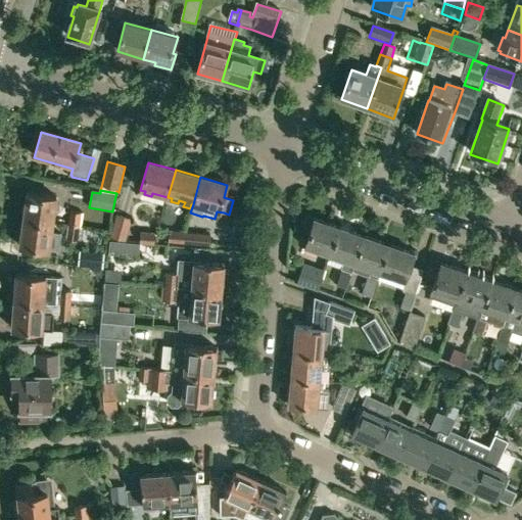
[(28,194),(24,221),(52,225),(56,198),(28,194)]
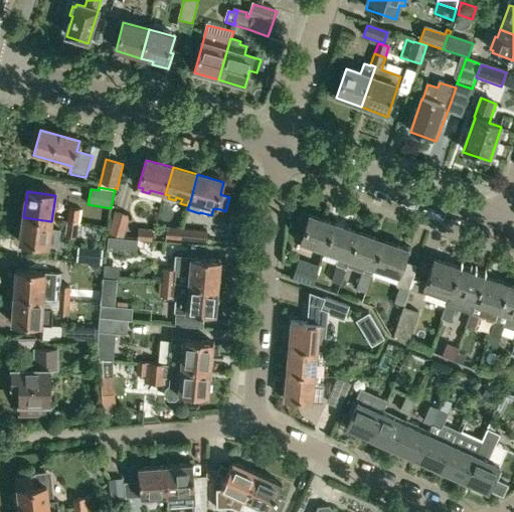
[(69,209),(67,224),(78,225),(80,211),(69,209)]
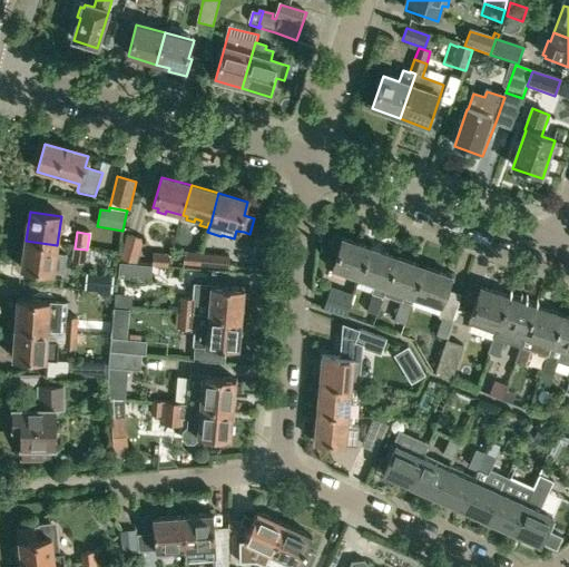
[(120,260),(137,265),(144,241),(128,235),(120,260)]
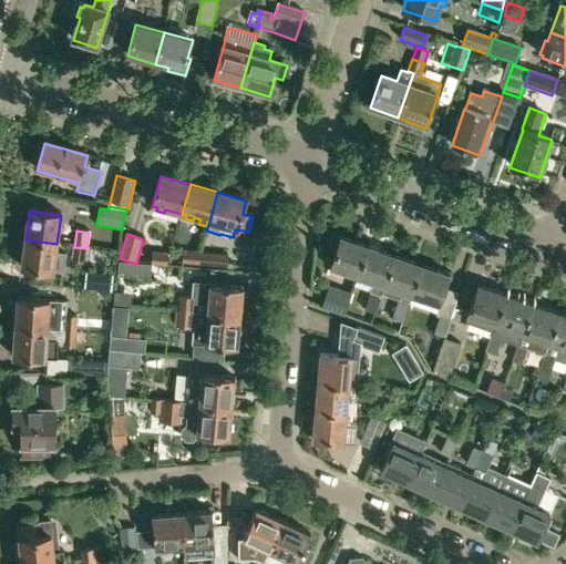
[(53,273),(53,272),(63,273),(65,255),(55,254),(57,244),(26,239),(21,268),(53,273)]
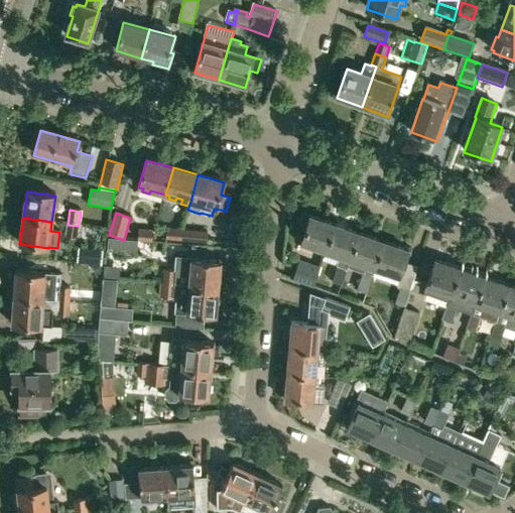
[(301,243),(326,252),(335,226),(310,218),(301,243)]
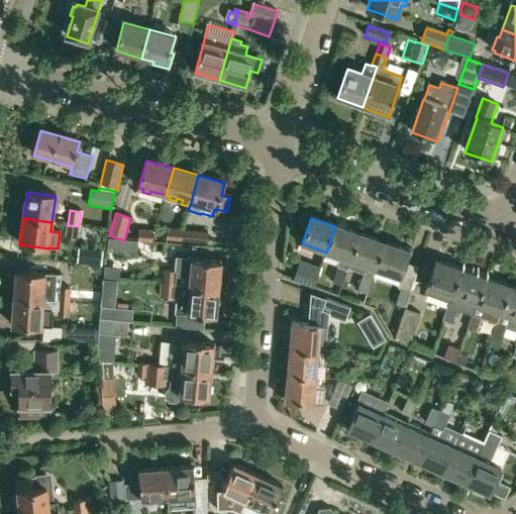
[(68,225),(66,238),(77,239),(79,226),(68,225)]
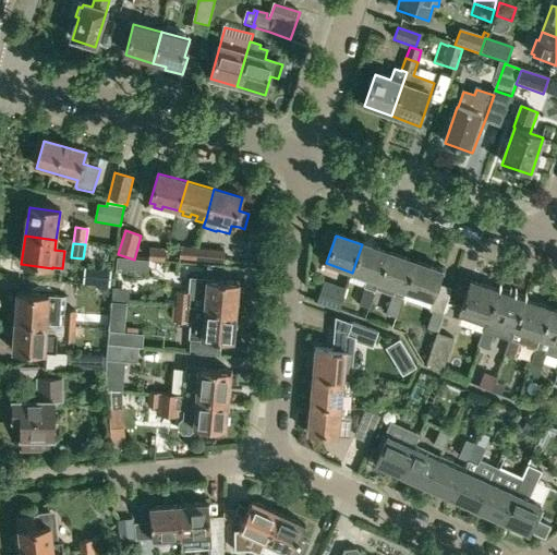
[(370,310),(377,290),(389,254),(362,244),(352,273),(367,278),(364,289),(365,289),(360,305),(370,310)]
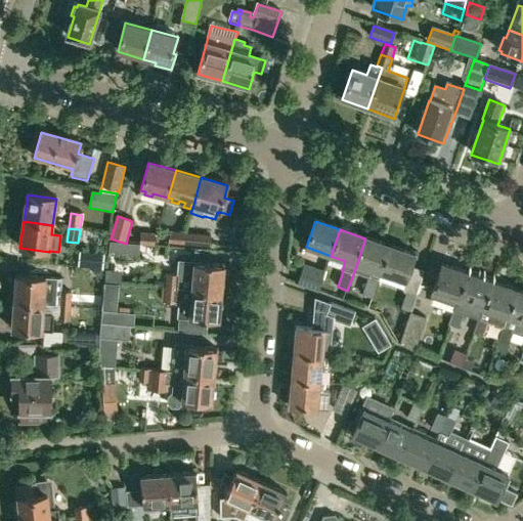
[(169,244),(181,246),(184,246),(184,234),(169,233),(169,244)]
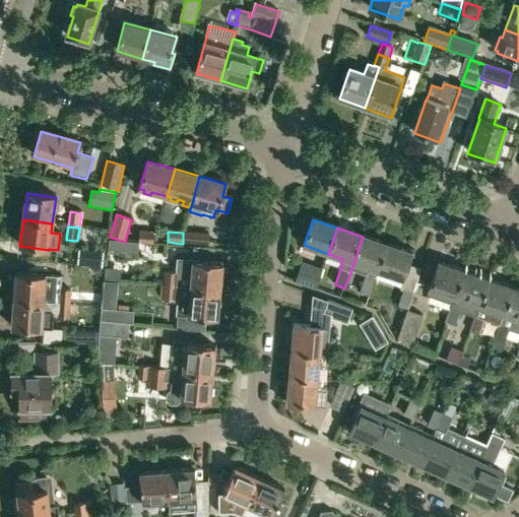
[(140,233),(140,236),(136,236),(135,241),(139,241),(139,244),(153,245),(154,234),(140,233)]
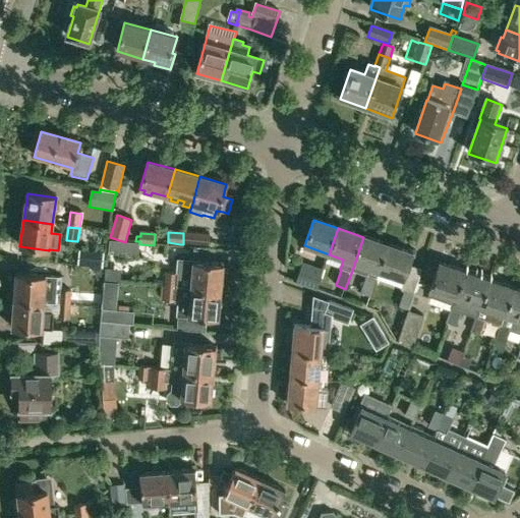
[(210,235),(183,233),(183,244),(209,246),(210,235)]
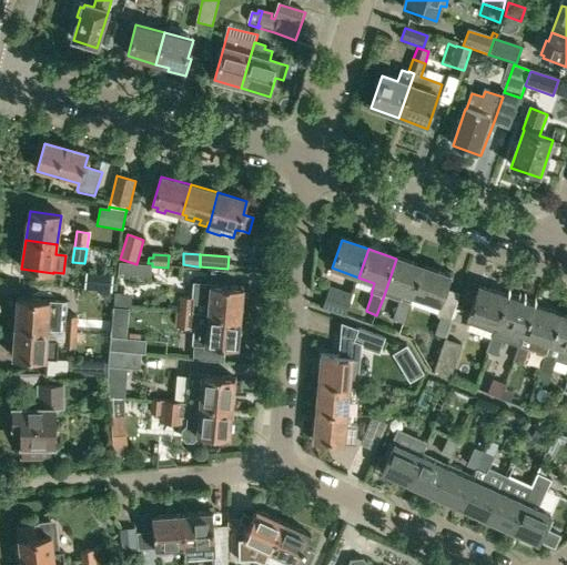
[(424,269),(396,259),(384,295),(411,305),(414,296),(424,269)]
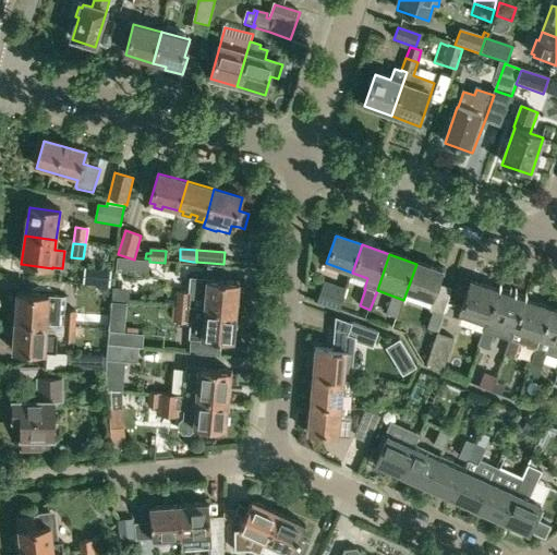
[(117,274),(148,276),(159,277),(160,264),(149,264),(149,263),(118,260),(117,274)]
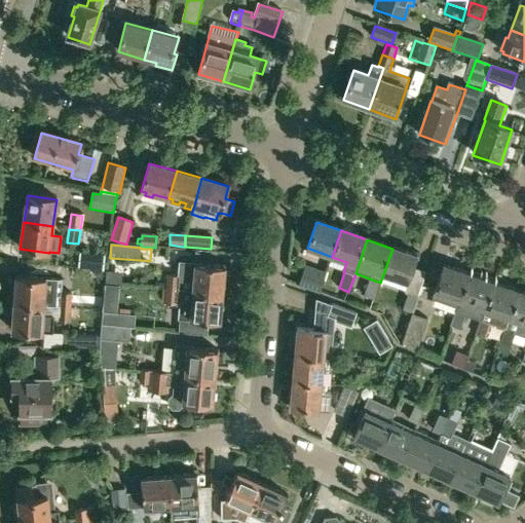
[(426,273),(412,269),(417,257),(392,249),(383,274),(407,283),(404,291),(407,295),(408,295),(403,311),(412,314),(414,315),(420,297),(418,296),(426,273)]
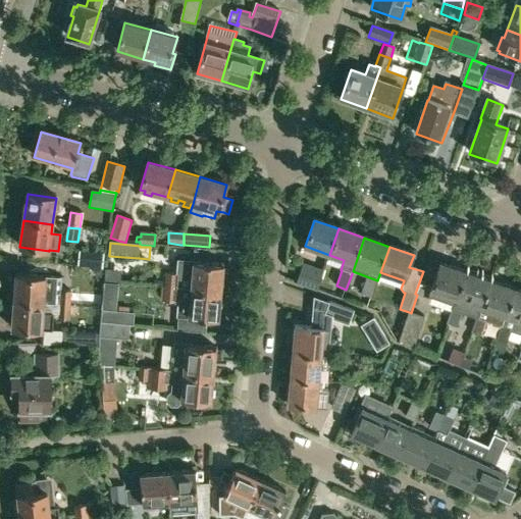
[(79,267),(103,269),(104,255),(80,252),(79,267)]
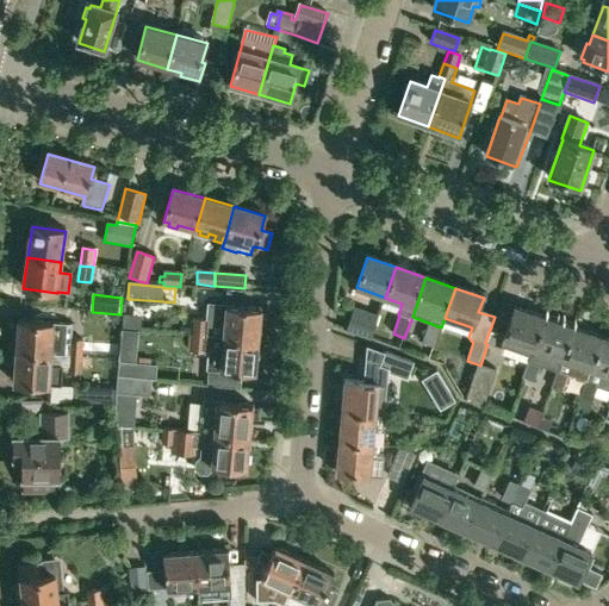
[(227,307),(210,306),(209,322),(194,320),(193,330),(190,330),(188,336),(259,342),(261,311),(227,307)]
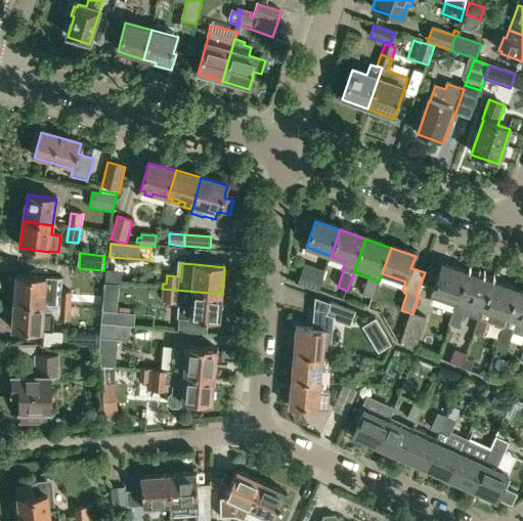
[(433,292),(431,299),(455,307),(454,309),(455,310),(459,301),(468,274),(442,265),(433,292)]
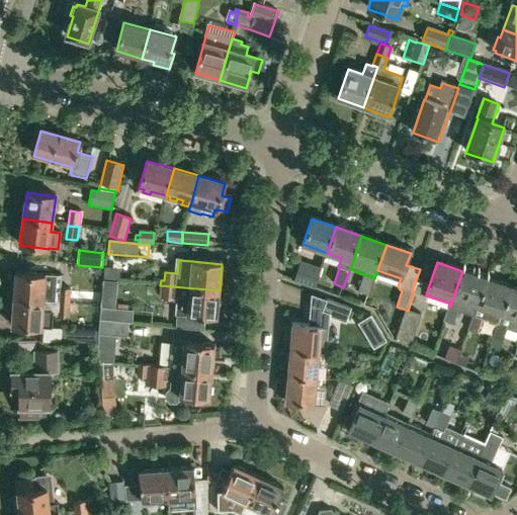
[(302,263),(295,281),(316,288),(322,270),(302,263)]
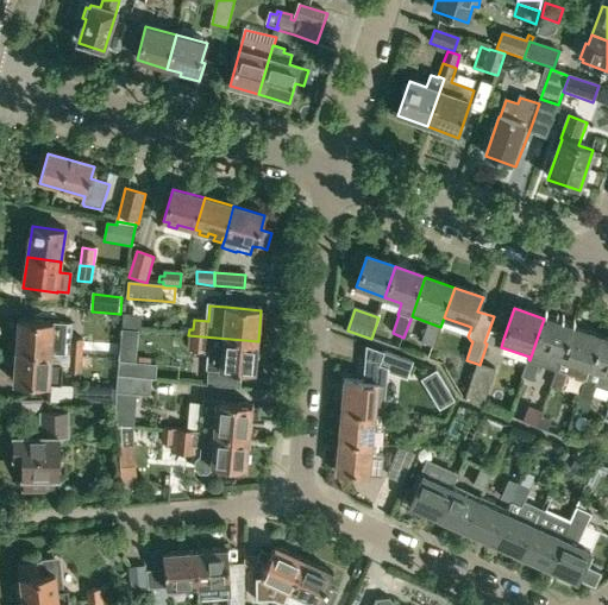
[(533,350),(530,360),(540,364),(539,366),(557,372),(558,370),(562,359),(572,328),(544,319),(533,350)]
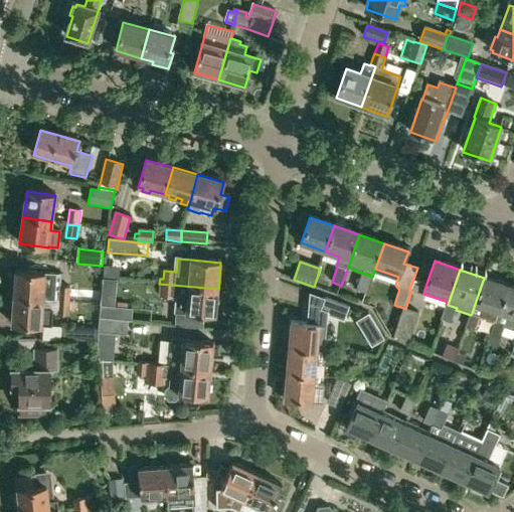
[(16,272),(14,298),(47,300),(51,301),(58,301),(59,288),(61,288),(62,275),(52,275),(16,272)]
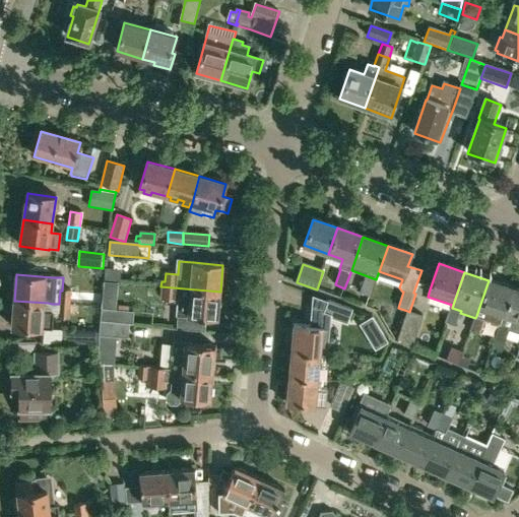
[(376,280),(365,277),(360,294),(370,298),(376,280)]
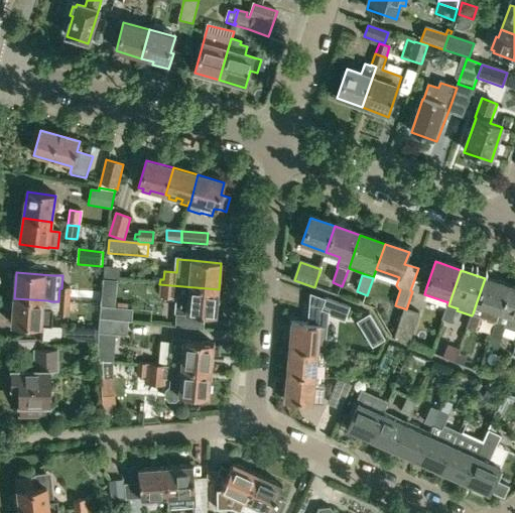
[(473,313),(472,315),(482,318),(496,324),(496,322),(498,323),(501,313),(510,287),(485,278),(476,304),(473,313)]
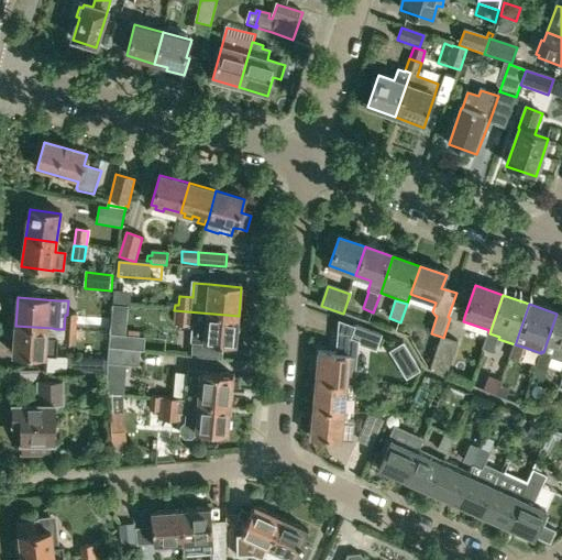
[(189,329),(194,330),(193,343),(194,343),(205,344),(205,343),(224,344),(235,346),(239,316),(174,310),(174,317),(177,317),(177,327),(189,327),(189,329)]
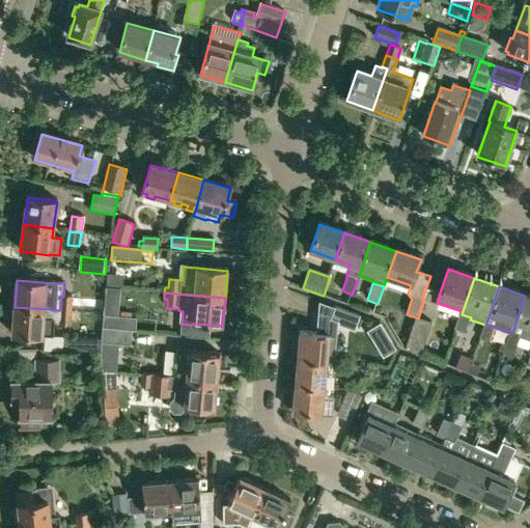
[(515,323),(512,332),(521,334),(521,336),(529,339),(529,297),(525,296),(515,323)]
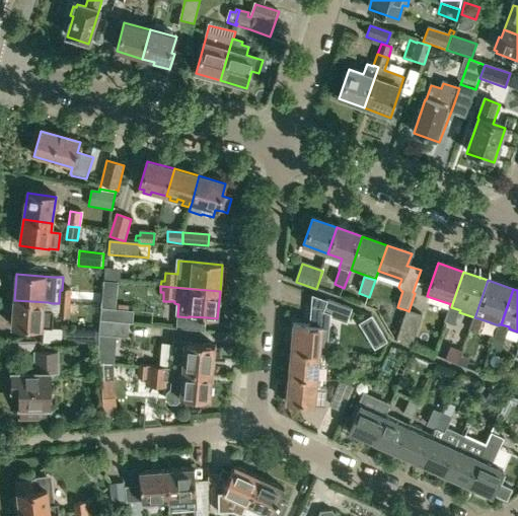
[(60,290),(59,303),(74,304),(74,295),(71,295),(71,291),(62,290),(60,290)]
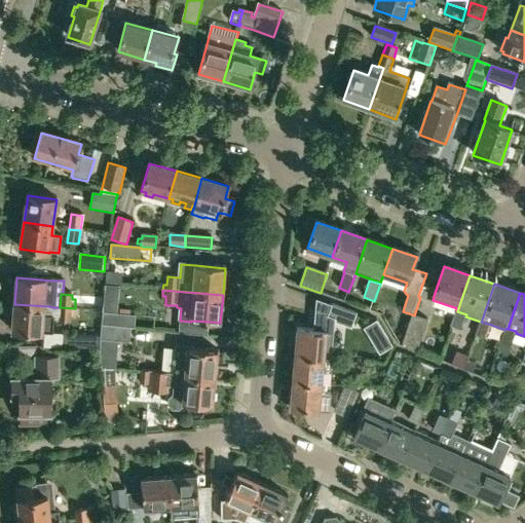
[(14,304),(12,332),(42,334),(42,333),(52,333),(53,318),(43,316),(44,306),(48,306),(14,304)]
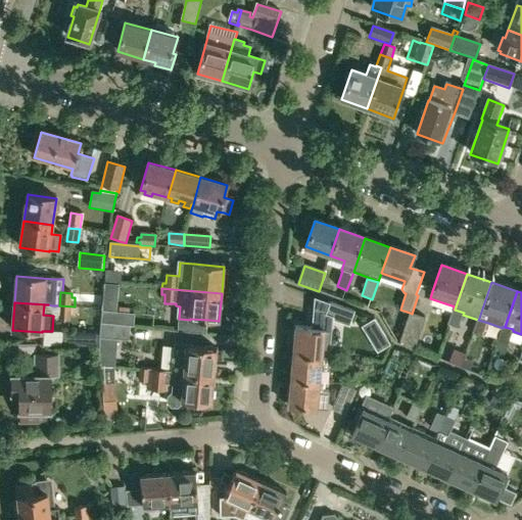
[(325,313),(325,314),(333,317),(349,323),(353,312),(329,302),(325,313)]
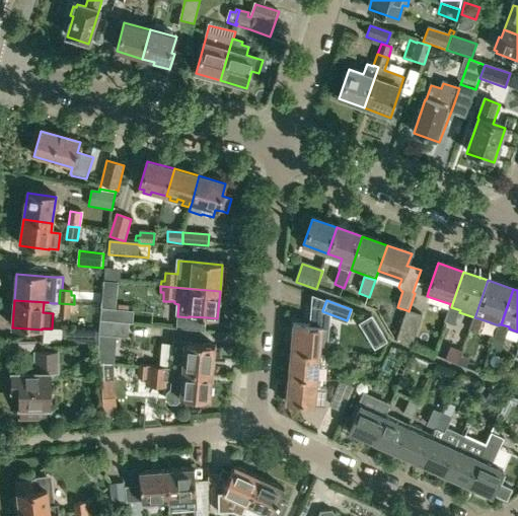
[(59,303),(58,317),(70,318),(70,314),(73,314),(74,305),(74,304),(59,303)]
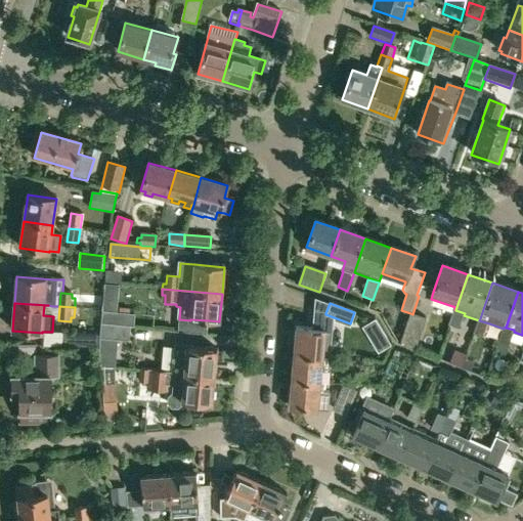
[(454,309),(448,326),(459,330),(464,315),(465,313),(455,310),(454,309)]
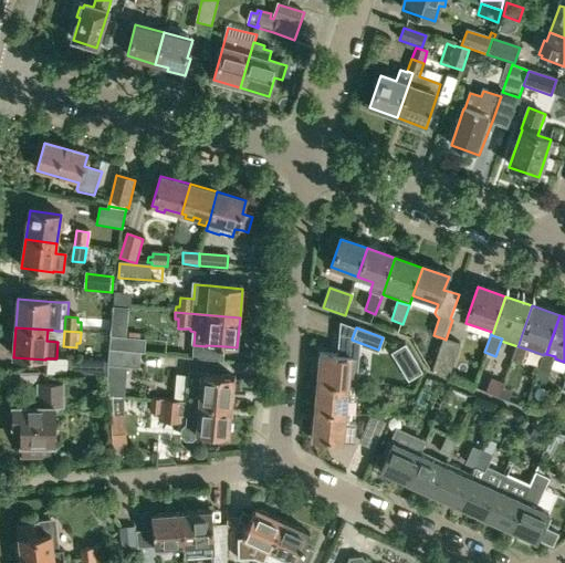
[(110,351),(110,353),(142,355),(142,354),(145,354),(146,341),(111,337),(110,351)]
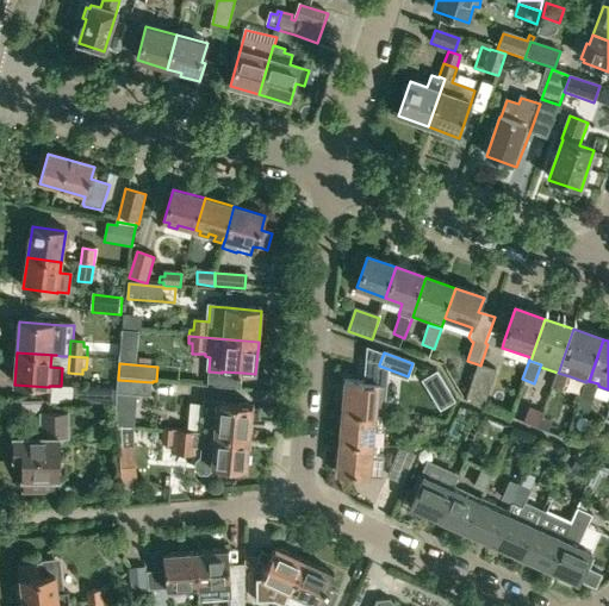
[(346,383),(342,413),(383,417),(384,417),(389,369),(379,366),(379,364),(368,363),(367,374),(365,374),(364,383),(345,381),(345,382),(346,383)]
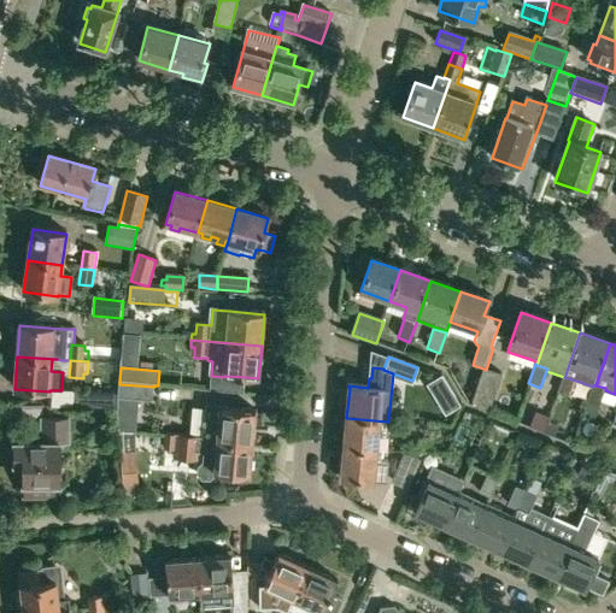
[(502,376),(486,370),(484,369),(471,406),(490,412),(502,376)]
